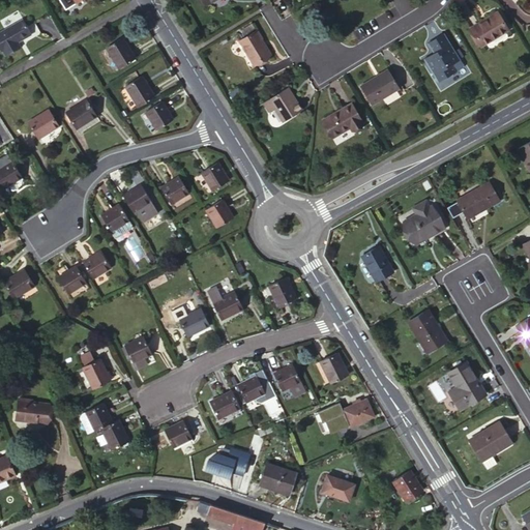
[(497,13),(470,29),(480,47),(507,31),(497,13)]
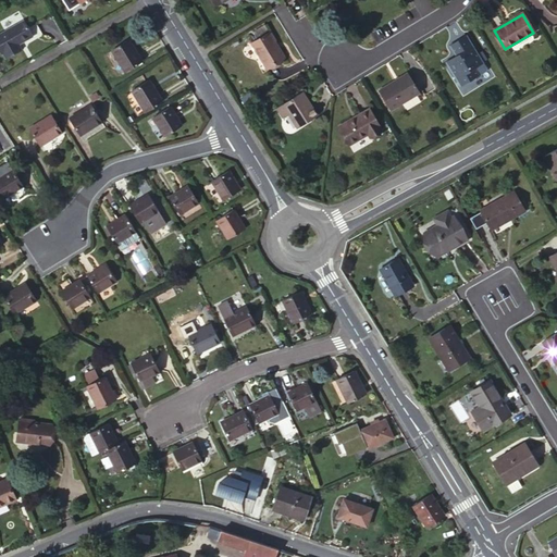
[(33,34),(24,17),(0,32),(0,47),(2,50),(3,50),(7,57),(23,48),(20,41),(33,34)]
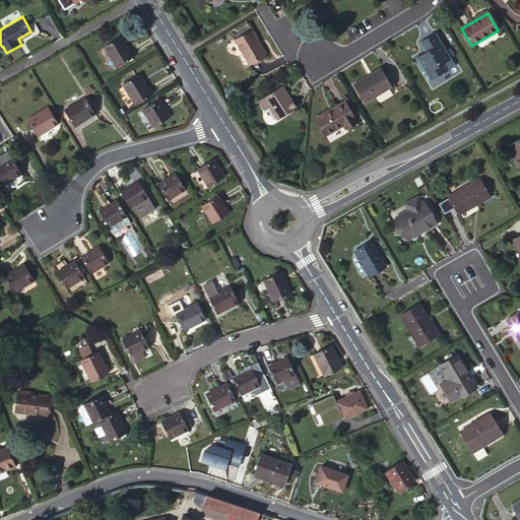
[(250,31),(233,42),(247,65),(263,55),(254,40),(255,39),(250,31)]
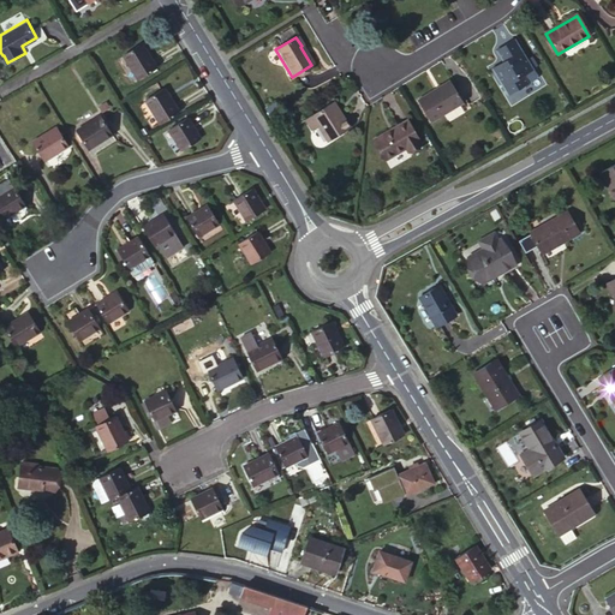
[(537,77),(515,41),(496,53),(502,64),(491,71),(507,97),(529,84),(537,79),(537,77)]
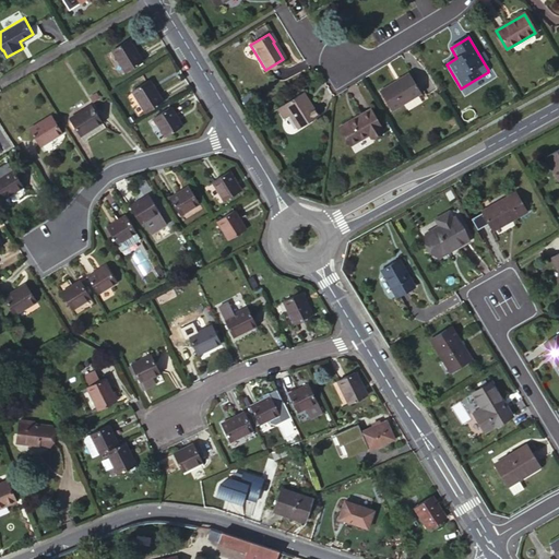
[(142,62),(129,40),(111,50),(126,73),(142,62)]
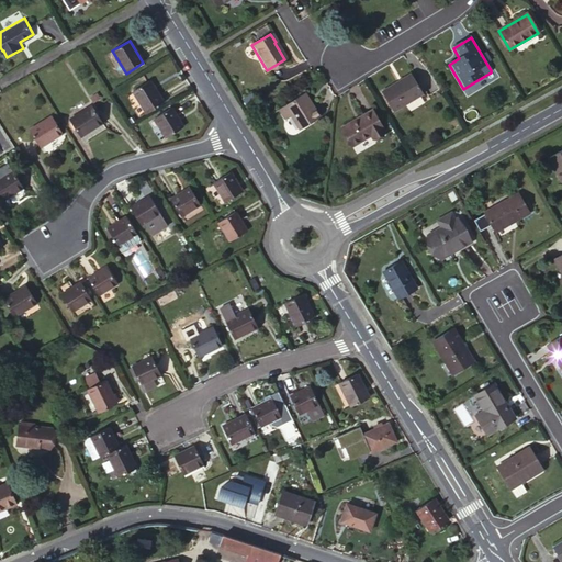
[(423,96),(409,75),(380,92),(392,113),(423,96)]
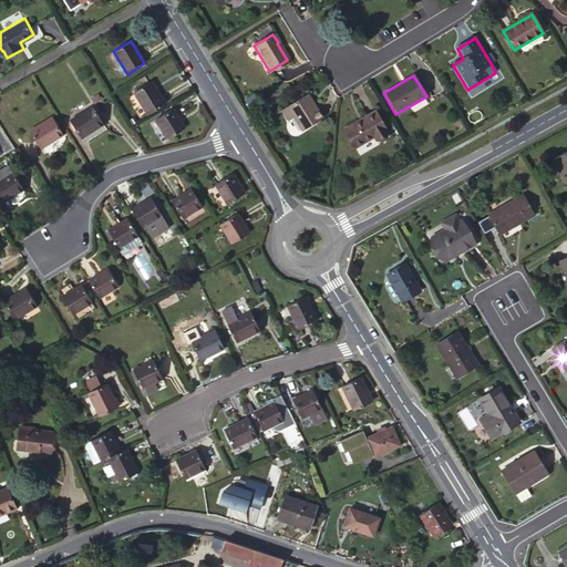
[(164,104),(151,82),(133,93),(146,115),(164,104)]
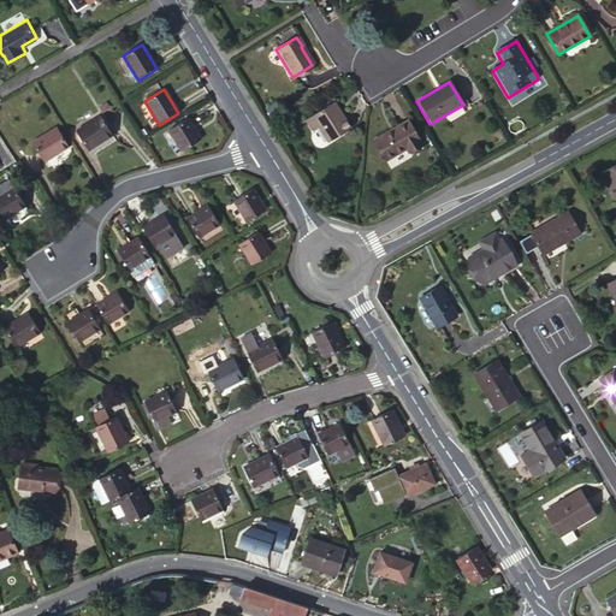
[(332,104),(329,105),(339,122),(342,120),(332,104)]
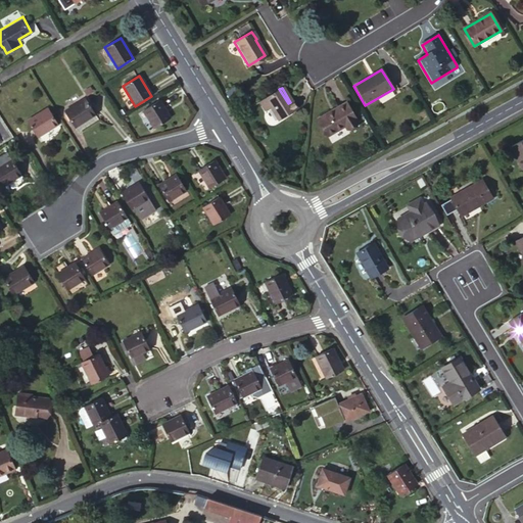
[(288,103),(279,89),(257,103),(263,111),(269,108),(277,122),(295,110),(290,102),(288,103)]
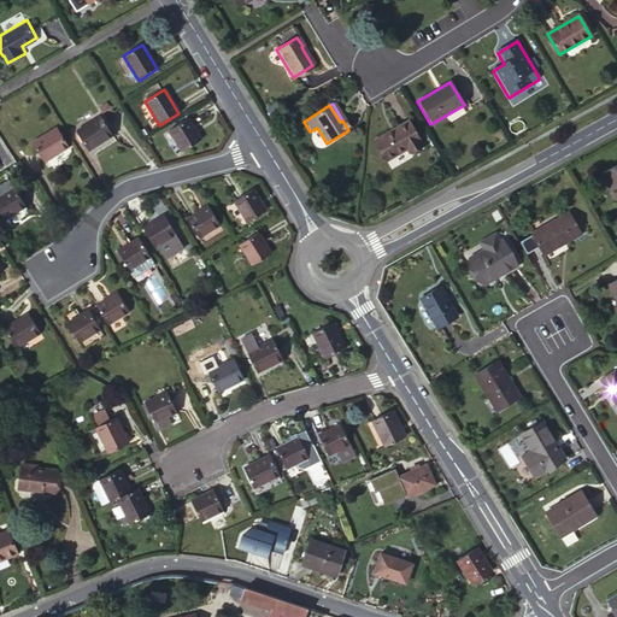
[(112,136),(101,118),(76,133),(87,152),(112,136)]
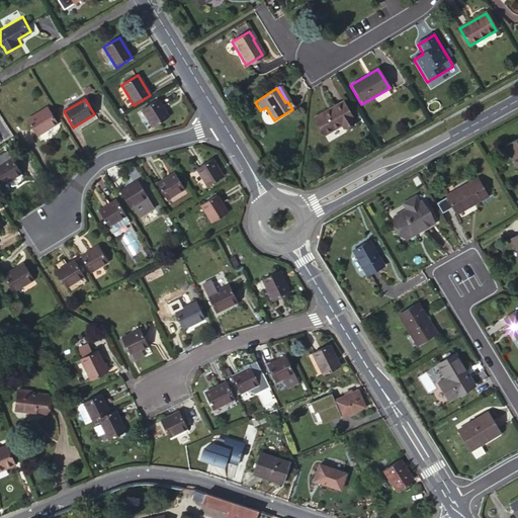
[(158,100),(142,110),(153,127),(169,118),(158,100)]
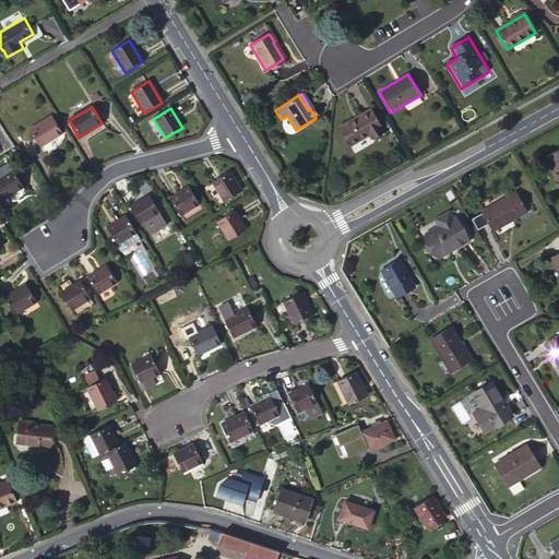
[(369,111),(339,129),(349,146),(368,135),(370,139),(382,132),(369,111)]
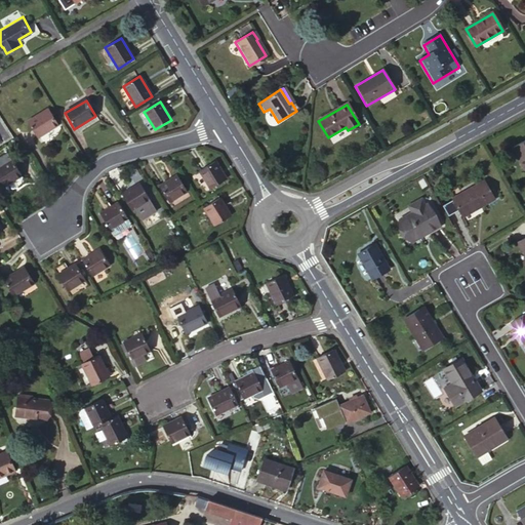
[(57,126),(48,111),(27,123),(36,138),(57,126)]
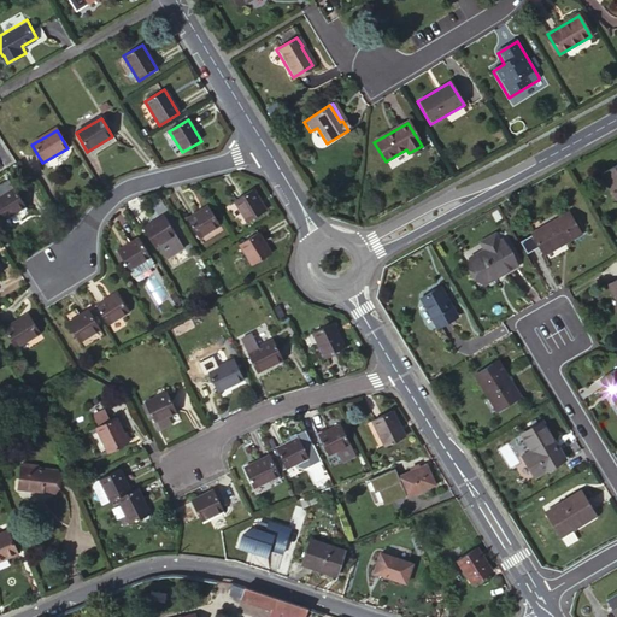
[(616,198),(616,164),(603,172),(616,199),(616,198)]
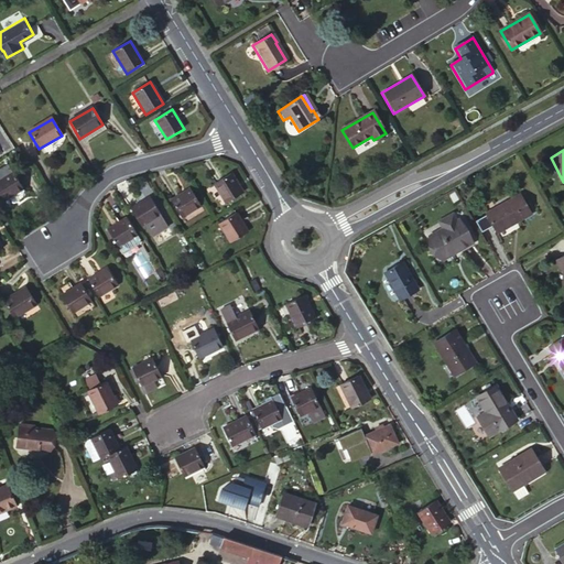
[(7,166),(0,170),(0,204),(22,191),(12,174),(7,166)]
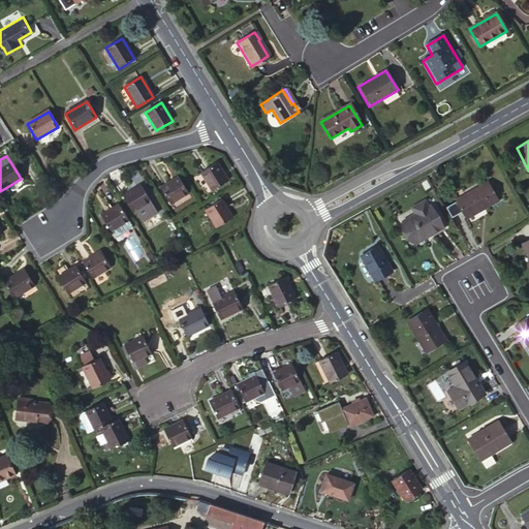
[(227,182),(216,164),(200,174),(212,191),(227,182)]
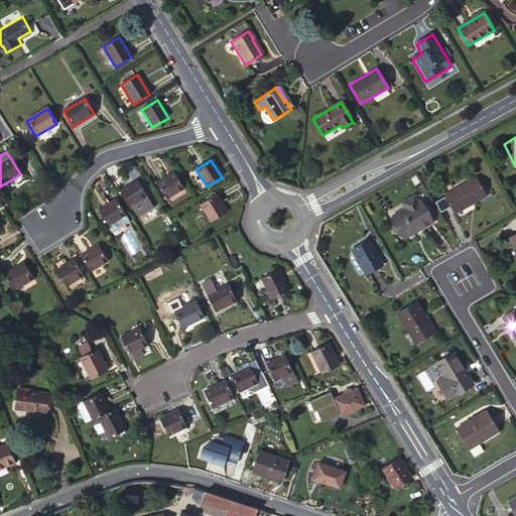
[(183,189),(173,173),(156,183),(166,201),(183,189)]
